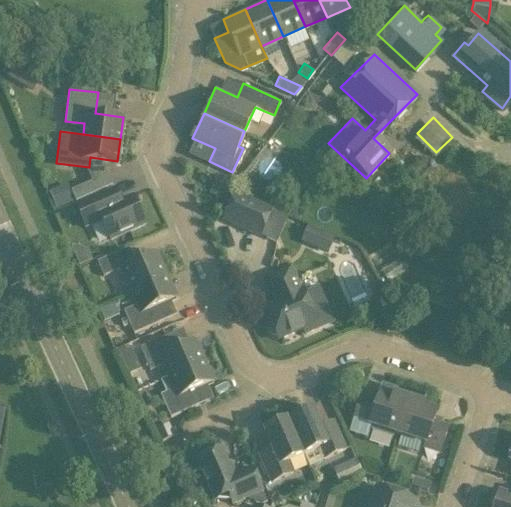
[(95,190),(90,178),(69,188),(66,180),(47,188),(55,207),(95,190)]
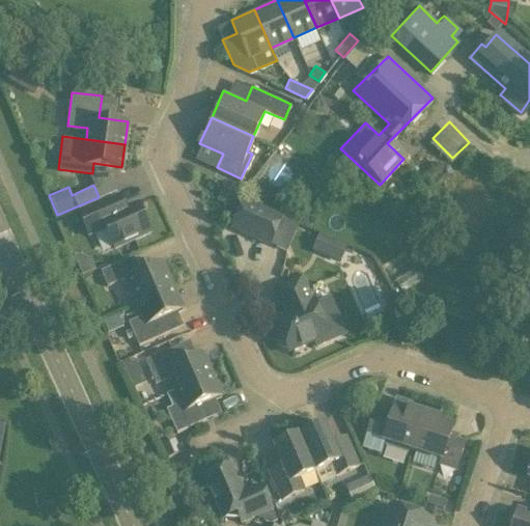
[(137,201),(124,206),(119,192),(79,210),(88,232),(105,224),(114,246),(149,230),(137,201)]
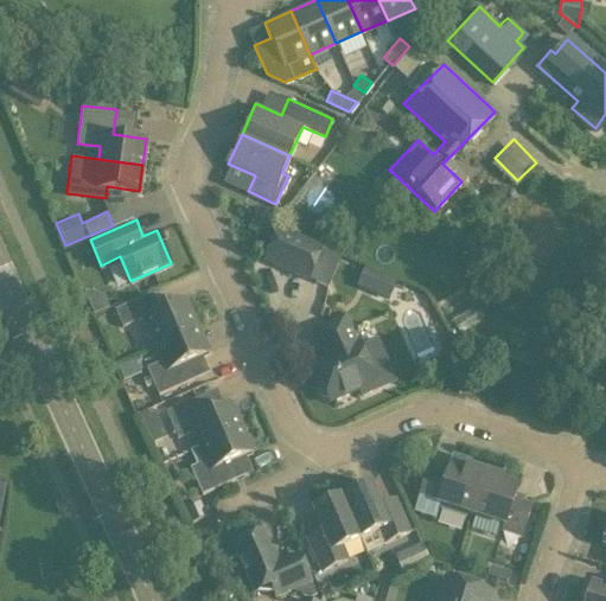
[(261,257),(307,277),(323,243),(276,223),(261,257)]
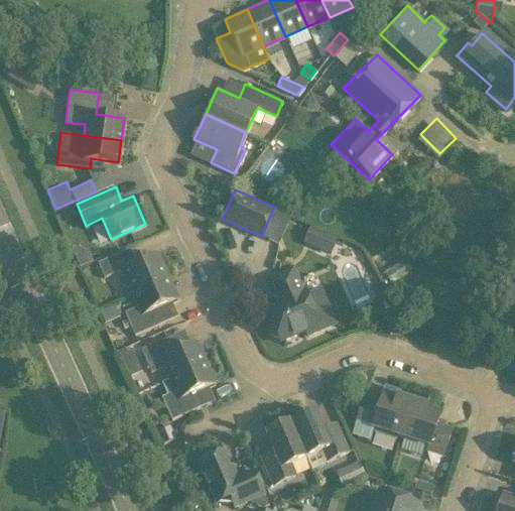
[(308,224),(303,241),(334,250),(340,233),(308,224)]
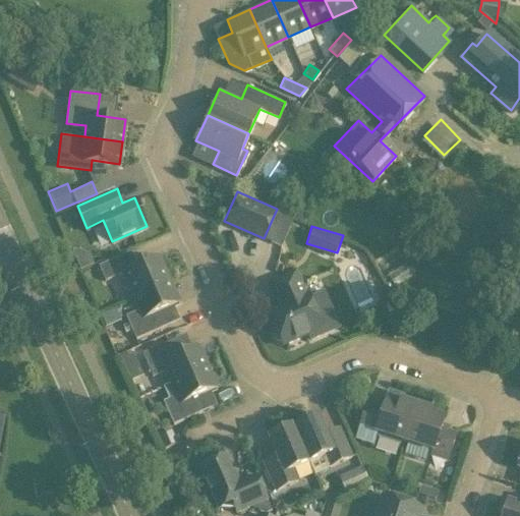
[(124,251),(99,263),(105,278),(122,271),(132,293),(169,277),(160,253),(131,267),(124,251)]
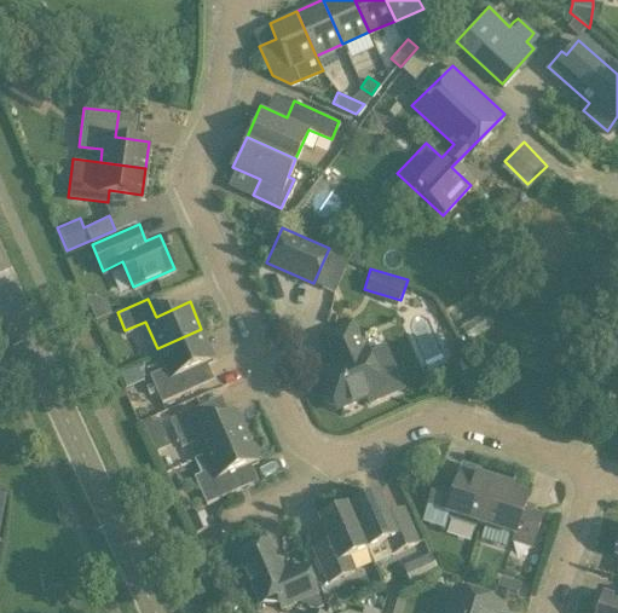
[(319,369),(336,408),(367,394),(370,400),(402,387),(385,347),(369,354),(367,348),(364,350),(351,321),(319,334),(331,364),(319,369)]
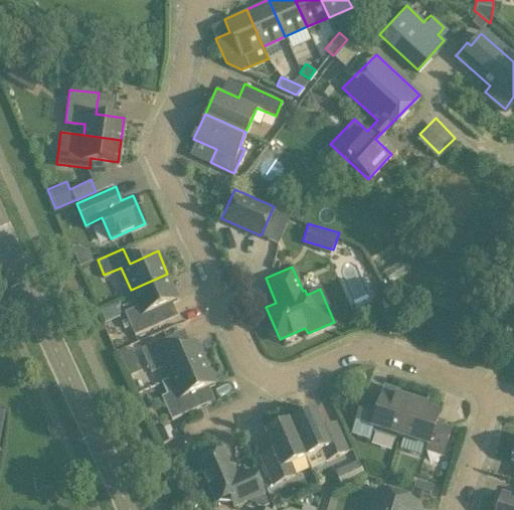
[(137,304),(124,309),(134,332),(160,321),(154,307),(177,296),(167,274),(131,290),(137,304)]
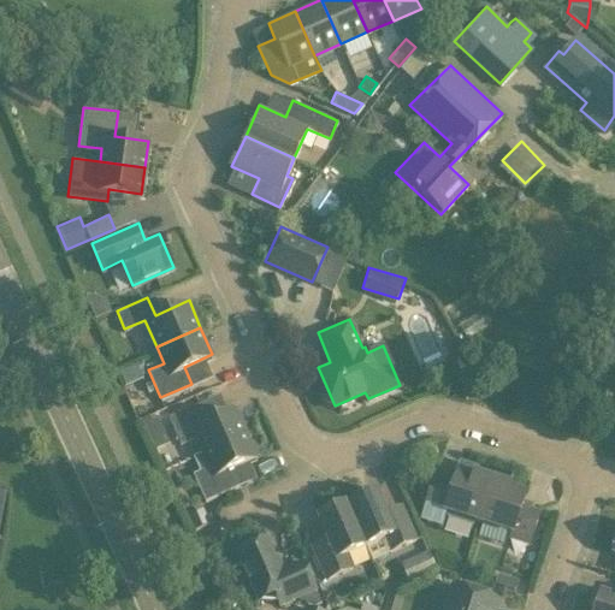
[(195,436),(201,450),(246,431),(235,406),(206,419),(199,401),(167,414),(179,442),(195,436)]
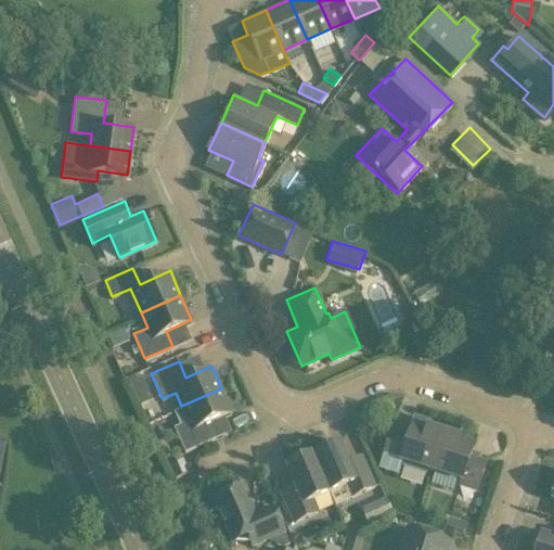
[(181,406),(172,409),(178,422),(174,424),(184,449),(213,437),(205,421),(228,411),(231,410),(221,388),(181,406)]
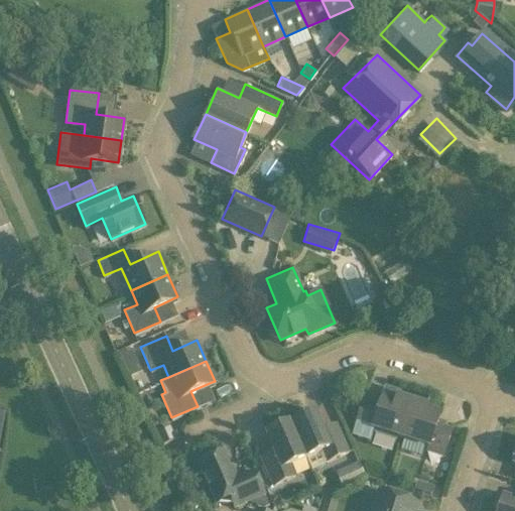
[(396,433),(400,434),(411,400),(397,395),(399,389),(383,383),(381,390),(382,390),(379,402),(365,398),(357,424),(371,429),(373,425),(375,426),(373,431),(395,438),(396,433)]
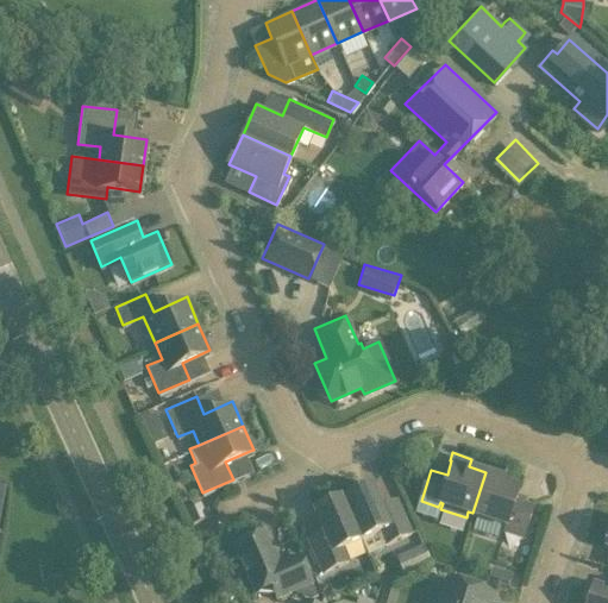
[(519,483),(486,472),(472,513),(505,523),(503,528),(522,534),(532,504),(514,498),(519,483)]
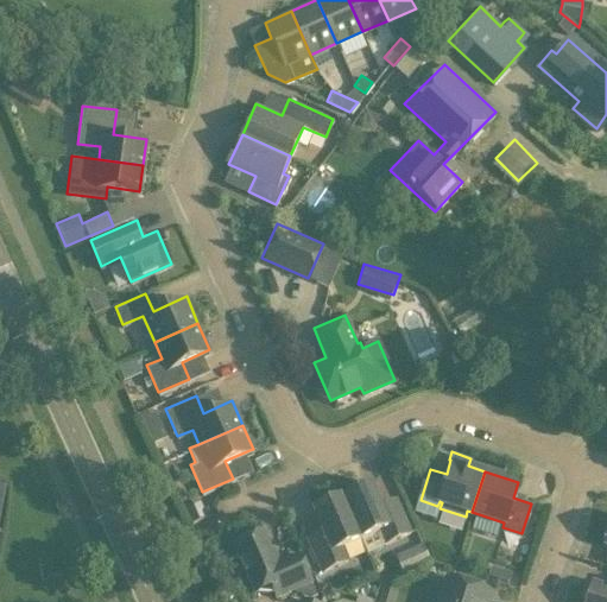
[(347,492),(341,494),(360,537),(378,528),(384,542),(410,530),(397,501),(394,496),(379,504),(370,482),(364,485),(358,482),(349,487),(347,492)]
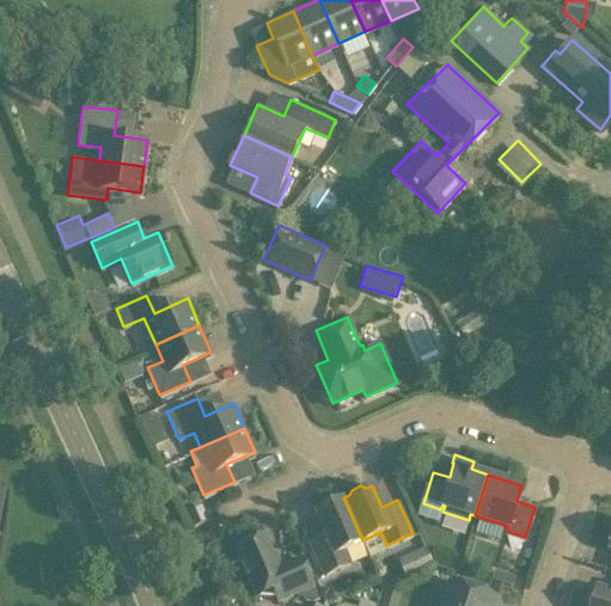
[(324,532),(309,539),(311,544),(324,573),(349,562),(343,548),(362,540),(343,497),(315,510),(324,532)]
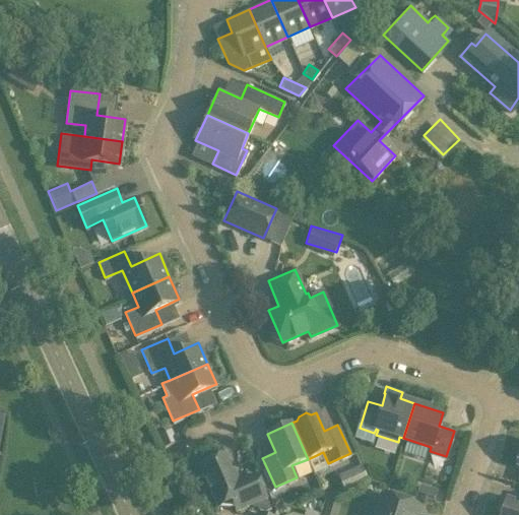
[(236,509),(250,503),(251,505),(266,509),(270,507),(265,496),(266,496),(255,471),(237,479),(224,452),(199,464),(216,505),(232,499),(236,509)]
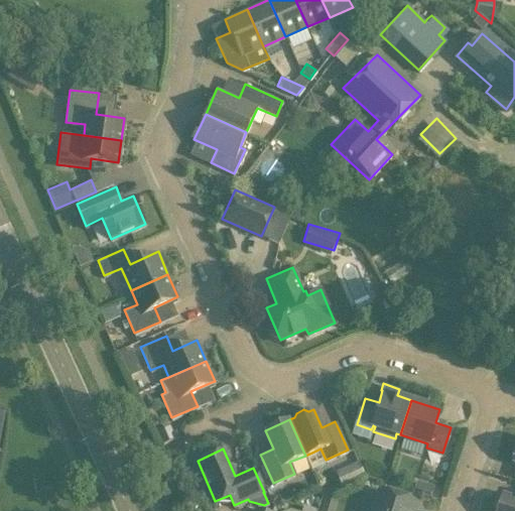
[(413,510),(416,501),(379,488),(371,510),(413,510)]
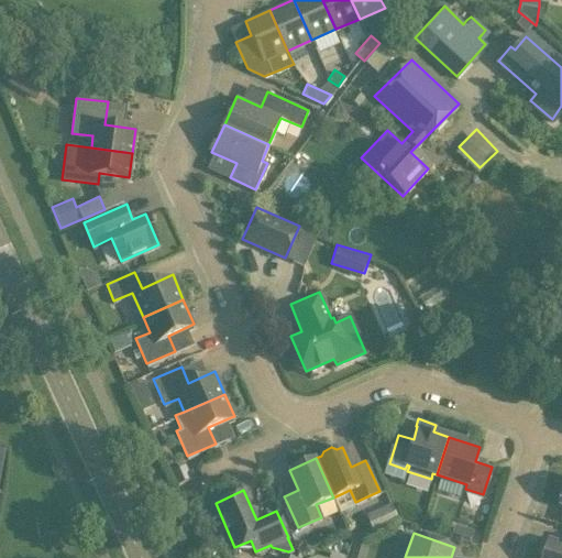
[(541,557),(561,557),(561,542),(548,538),(547,542),(543,540),(540,543),(538,549),(540,553),(542,554),(541,557)]
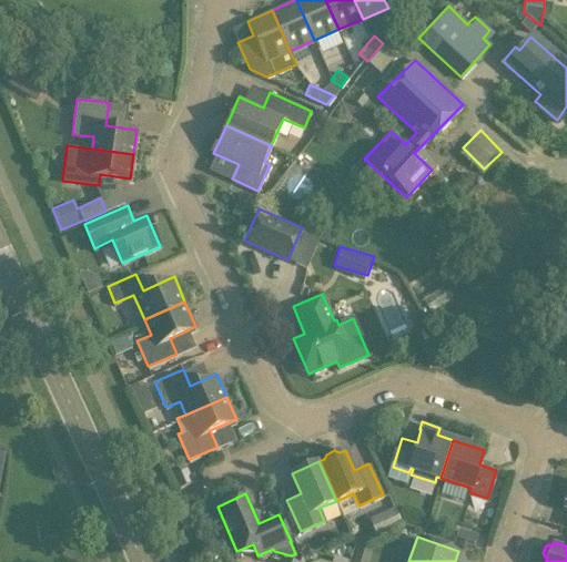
[(363,561),(367,547),(357,543),(352,561),(363,561)]
